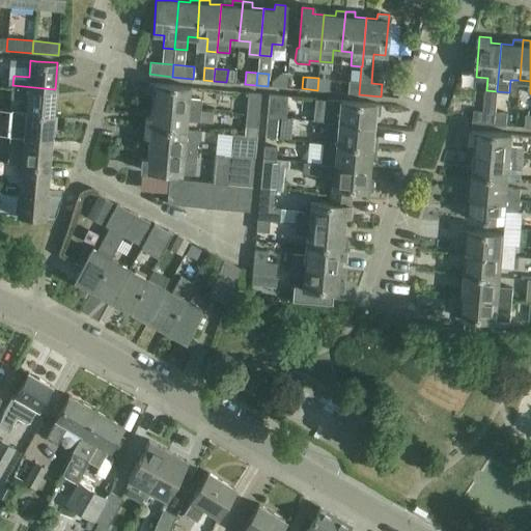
[(318,78),(317,90),(329,91),(331,80),(318,78)]
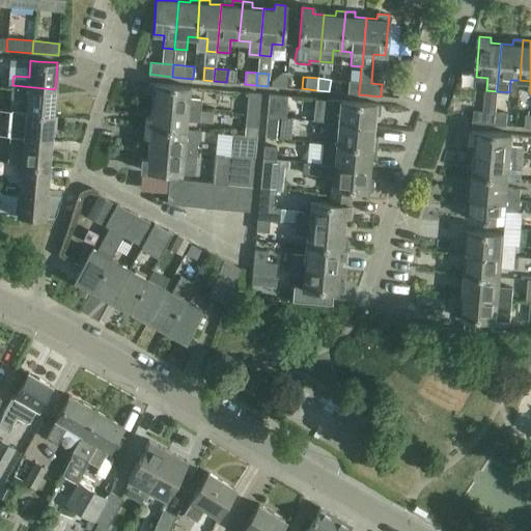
[(360,82),(348,81),(347,93),(359,94),(360,82)]
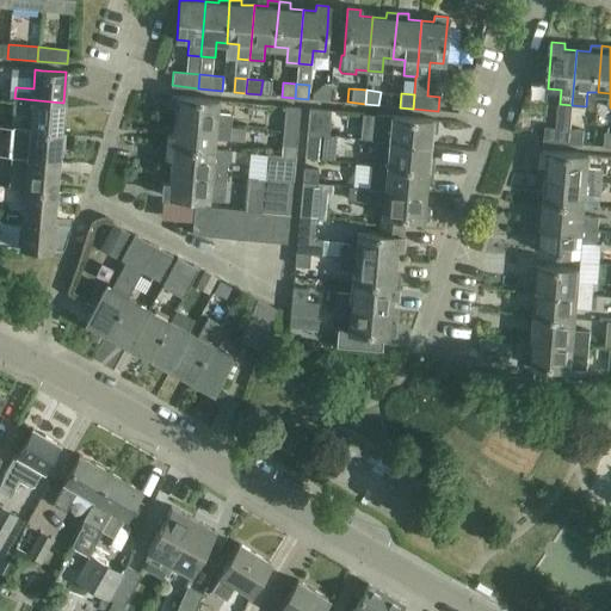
[(176,110),(174,122),(232,128),(233,113),(217,112),(218,100),(171,96),(170,109),(176,110)]
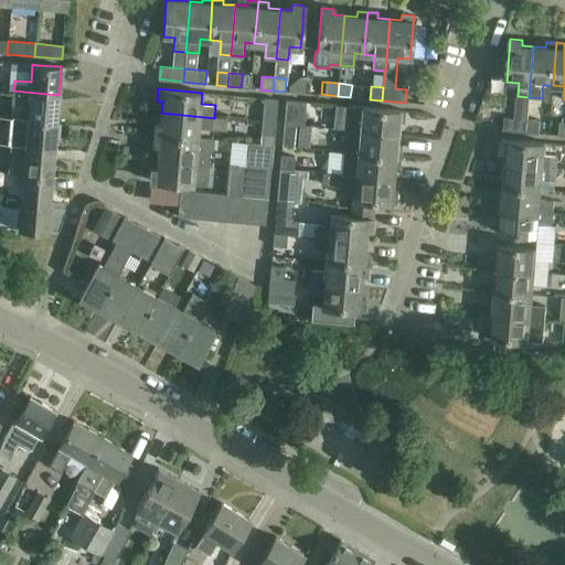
[(56,121),(59,95),(13,91),(11,105),(29,106),(28,119),(56,121)]
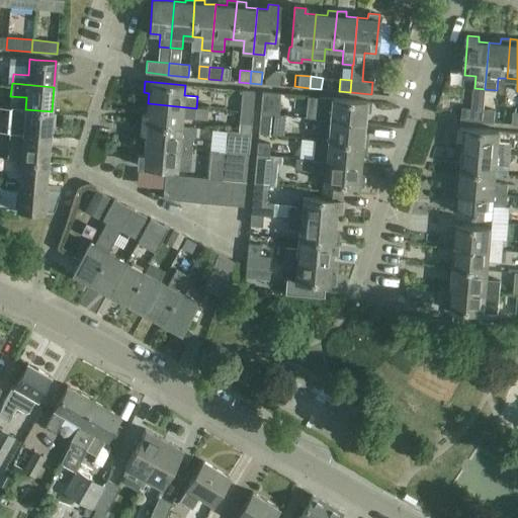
[(242,99),(241,112),(253,113),(254,100),(255,92),(243,91),(242,99)]
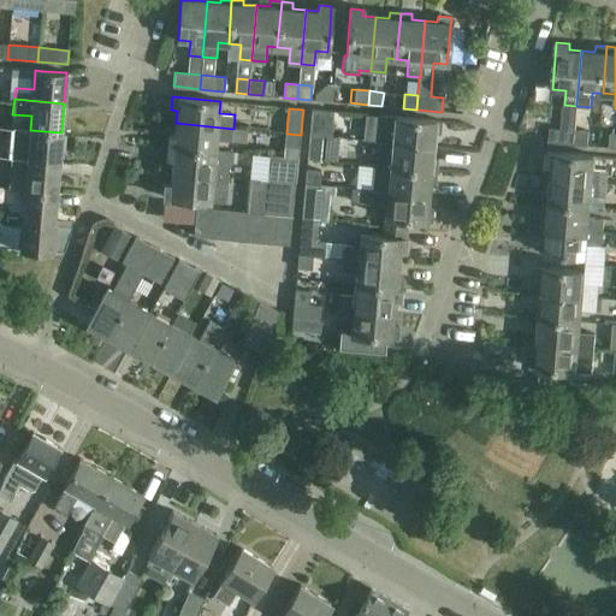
[(309,135),(324,136),(331,137),(333,112),(312,110),(311,120),(309,135)]
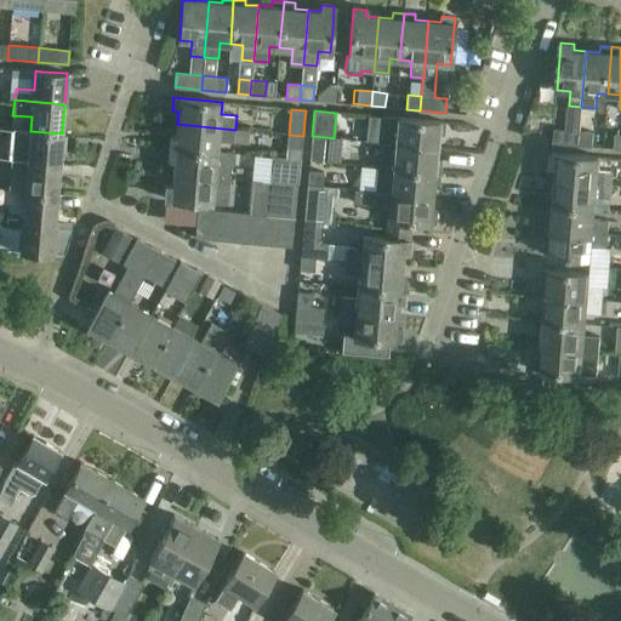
[(445,123),(398,118),(383,117),(381,142),(437,148),(438,135),(444,135),(445,123)]
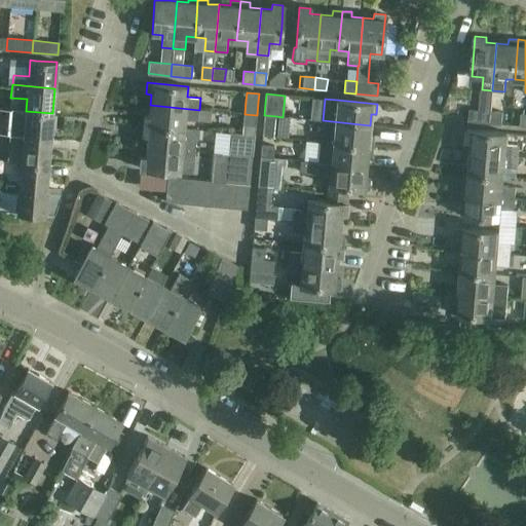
[(198,120),(199,110),(150,105),(149,116),(144,116),(144,125),(198,130),(199,129),(185,128),(185,119),(198,120)]
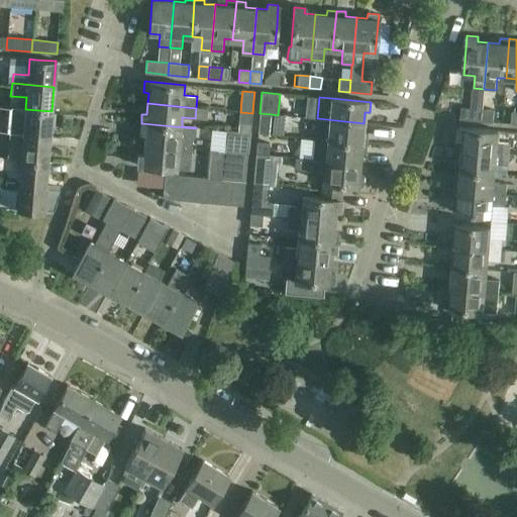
[(482,121),(483,109),(462,107),(460,119),(482,121)]
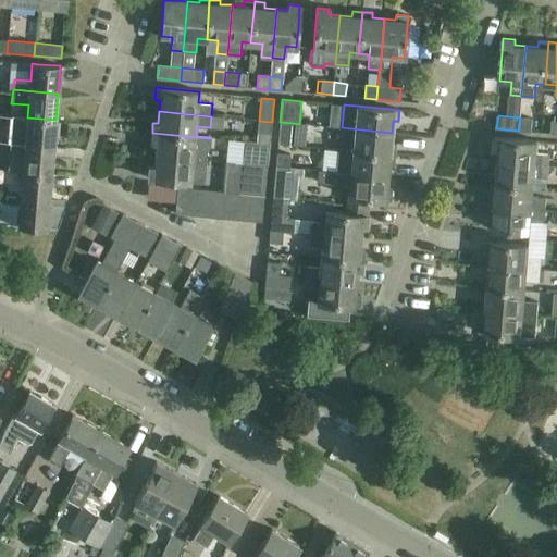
[(53,147),(56,120),(27,118),(12,116),(10,144),(53,147)]
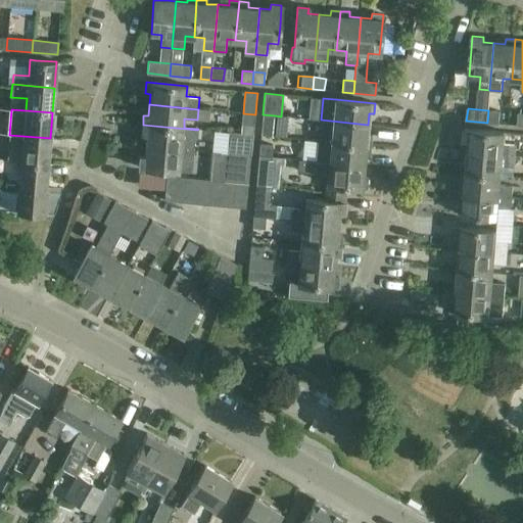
[(501,111),(488,110),(487,123),(500,124),(501,111)]
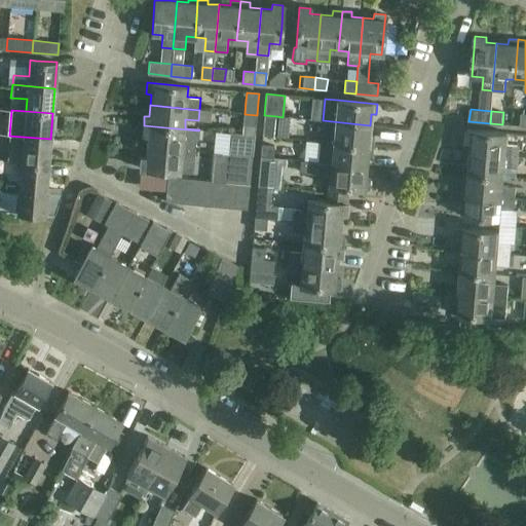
[(256,126),(257,115),(245,114),(243,125),(256,126)]
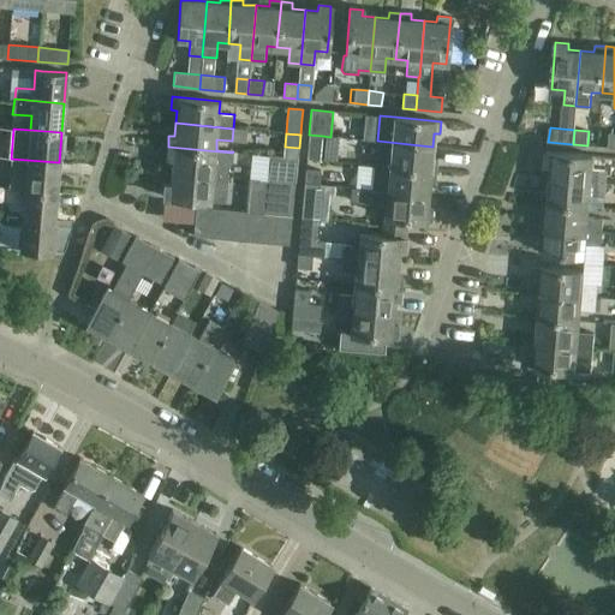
[(321,160),(322,149),(323,136),(309,135),(308,148),(308,159),(321,160)]
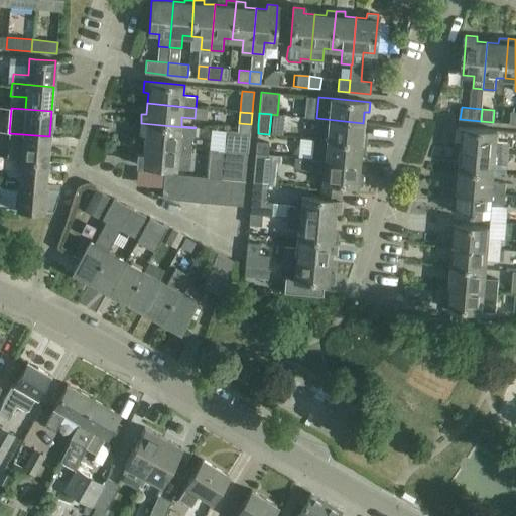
[(281,115),(281,126),(299,126),(299,115),(281,115)]
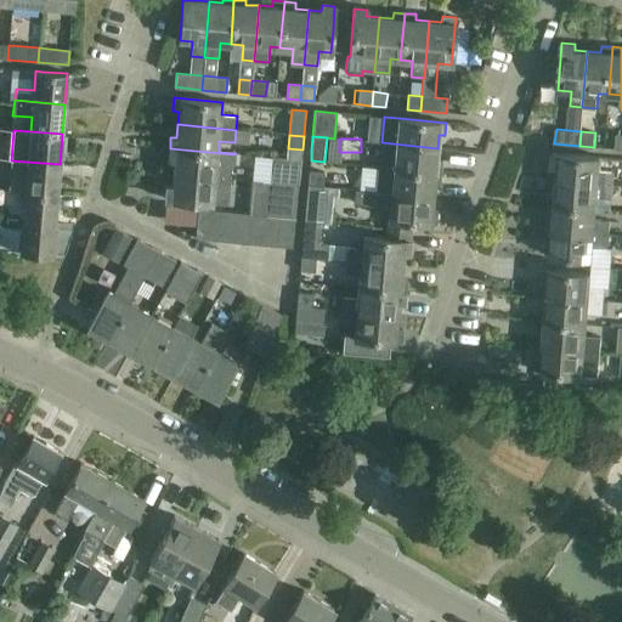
[(379,168),(441,174),(442,162),(436,160),(437,148),(382,142),(380,154),(379,168)]
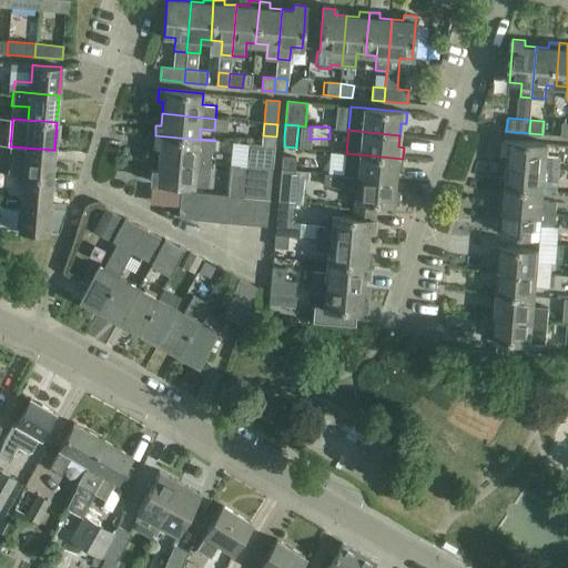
[(214,150),(214,141),(155,135),(154,146),(160,146),(159,159),(210,163),(211,151),(214,150)]
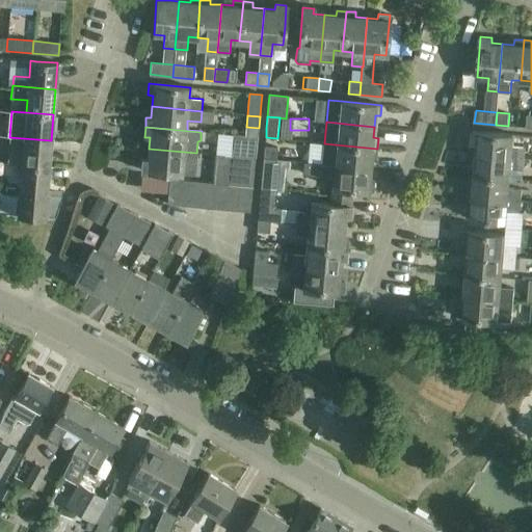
[(244,130),(244,136),(258,139),(258,132),(244,130)]
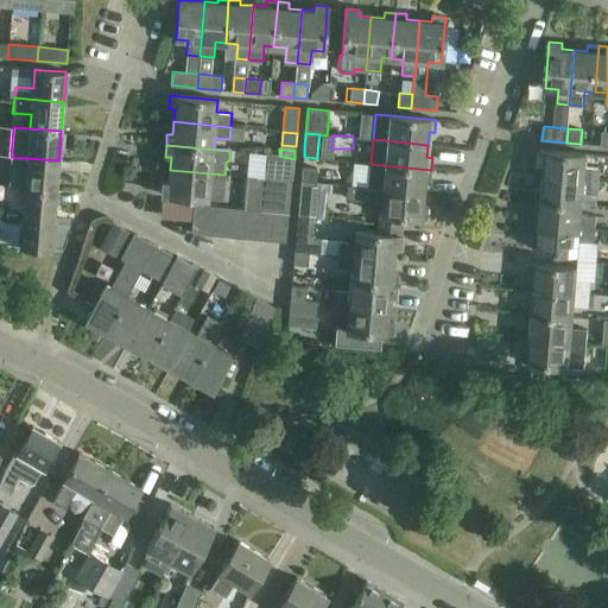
[(544,176),(601,181),(602,166),(587,165),(588,153),(540,150),(539,163),(545,163),(544,176)]
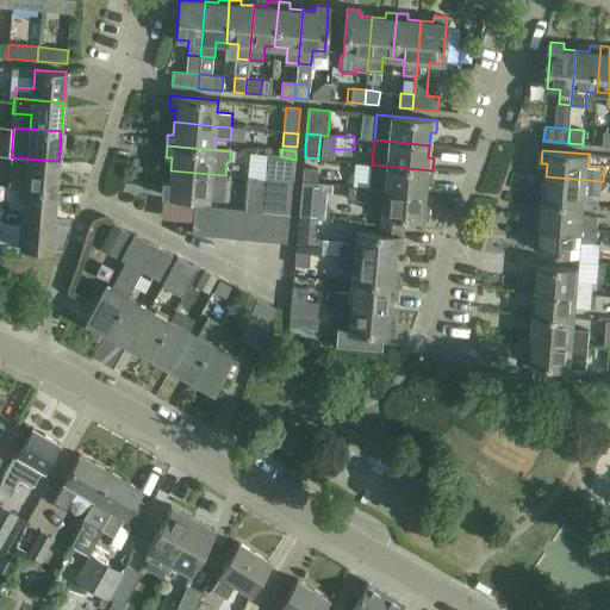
[(293,182),(294,167),(296,160),(280,156),(267,155),(265,179),(293,182)]
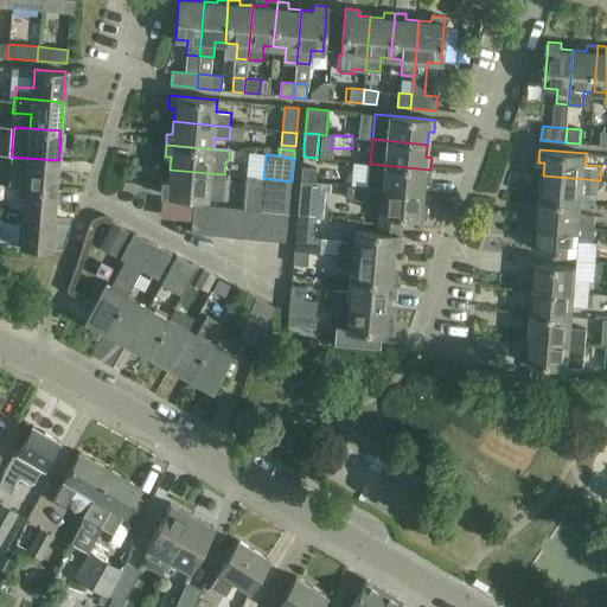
[(58,160),(11,157),(10,171),(26,172),(25,186),(56,190),(58,160)]
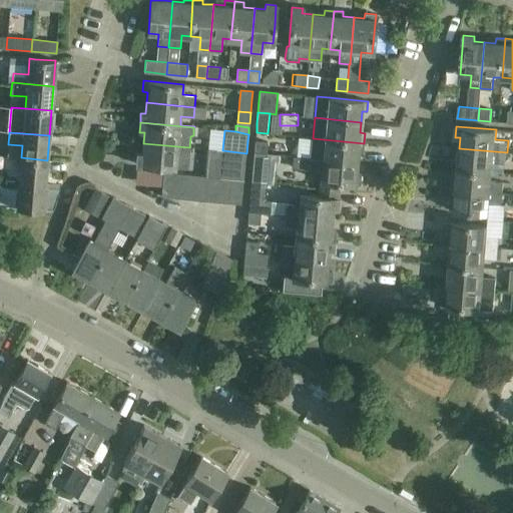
[(297,133),(295,153),(309,154),(311,134),(297,133)]
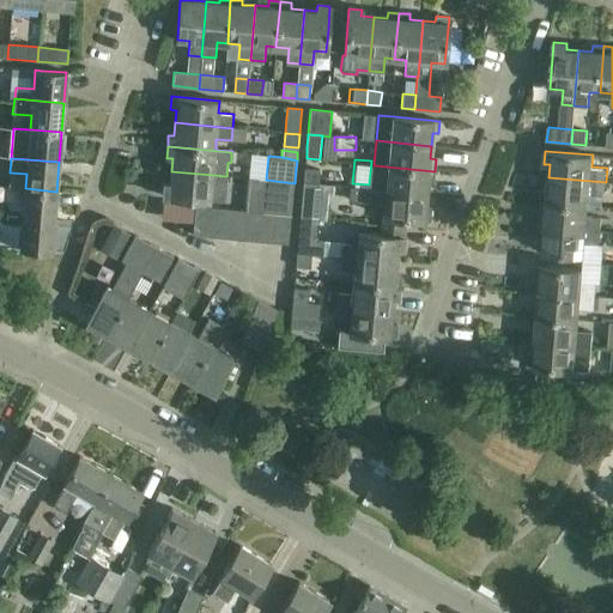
[(434,182),(435,171),(374,165),(372,175),(371,189),(426,195),(428,182),(434,182)]
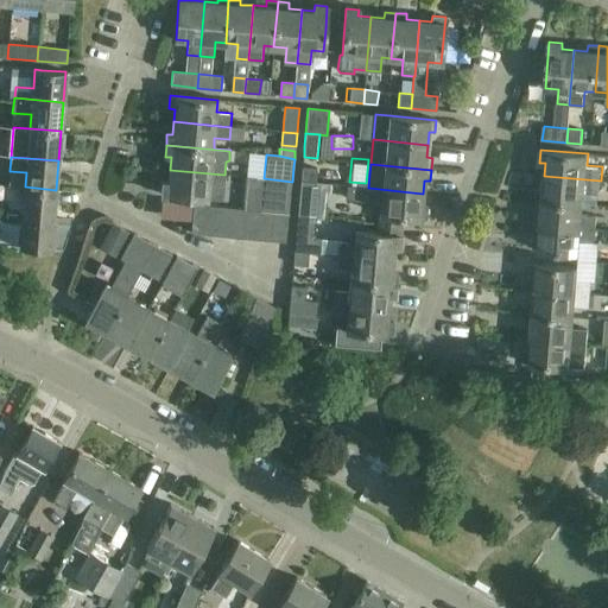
[(302,183),(315,184),(316,169),(303,168),(302,183)]
